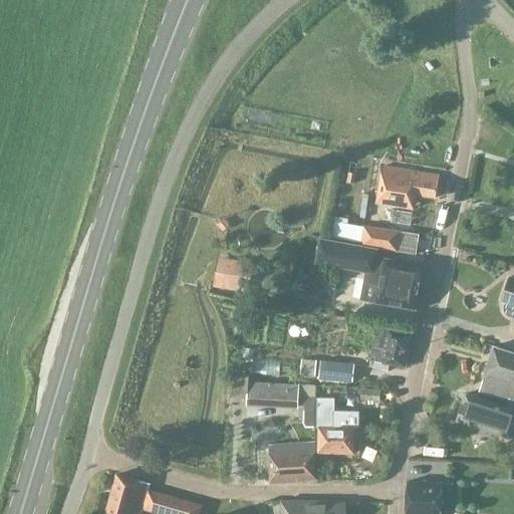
[(438,178),(409,173),(382,168),(376,204),(413,211),(416,194),(434,197),(438,178)]
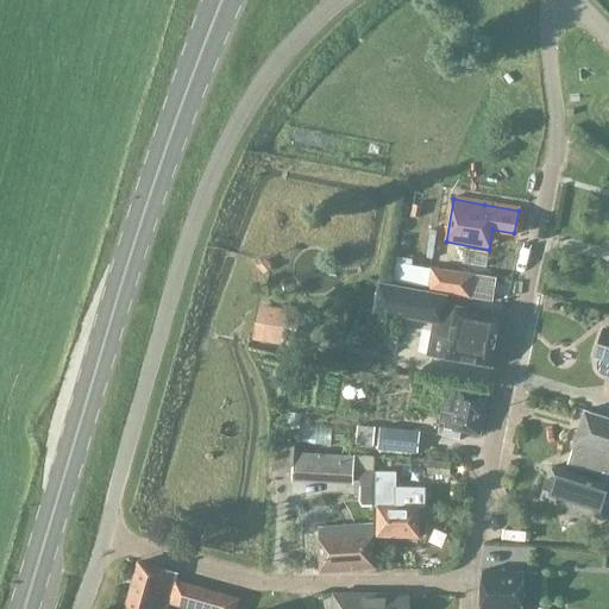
[(421,209),(410,207),(408,219),(418,221),(421,209)]
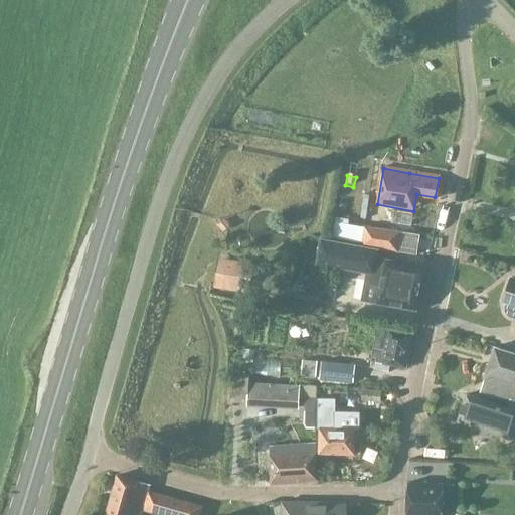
[(362,247),(416,255),(419,235),(364,227),(364,228),(348,226),(345,240),(363,243),(362,247)]
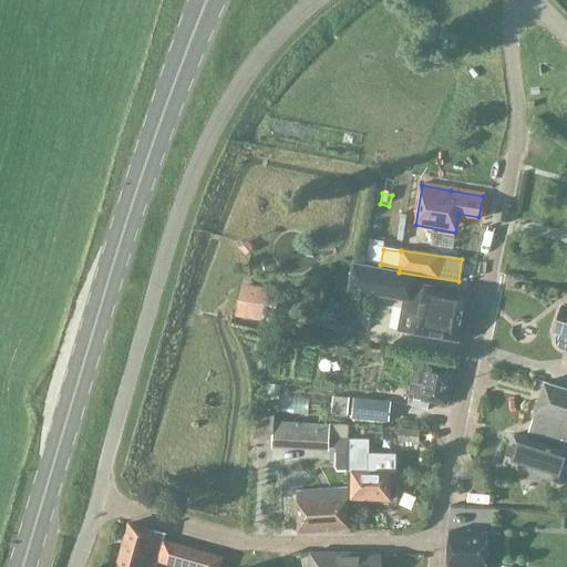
[(348,290),(409,301),(406,312),(418,315),(414,334),(457,342),(466,295),(413,285),(415,276),(353,265),(348,290)]
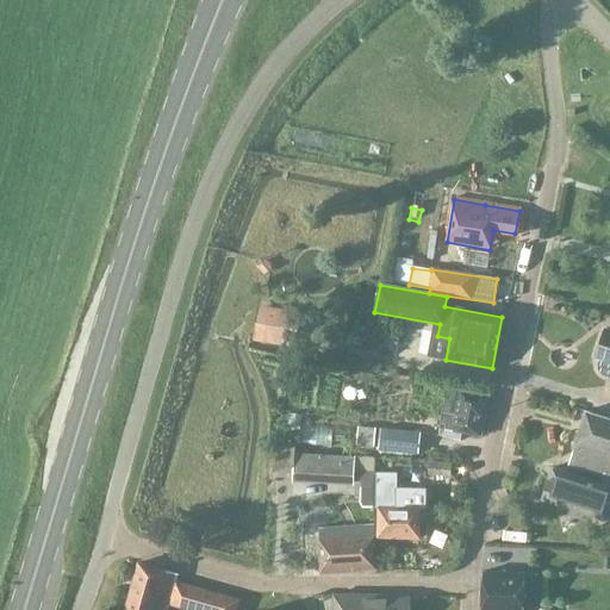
[(259,306),(253,341),(296,348),(302,312),(259,306)]
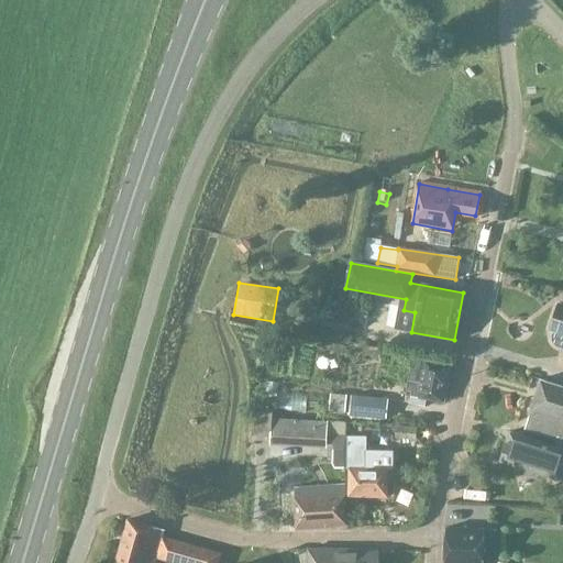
[(549,330),(552,331),(551,337),(551,342),(553,345),(558,348),(562,349),(562,305),(558,304),(549,330)]
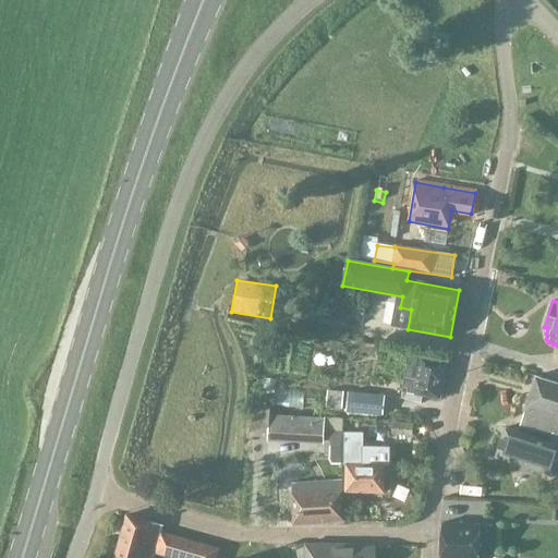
[(422,396),(439,398),(446,363),(421,359),(421,358),(409,355),(403,386),(409,387),(407,400),(421,403),(422,396)]
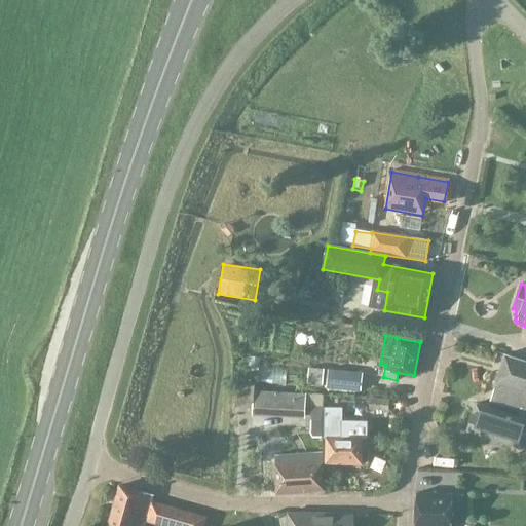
[(525,412),(525,362),(505,355),(490,401),(525,412)]
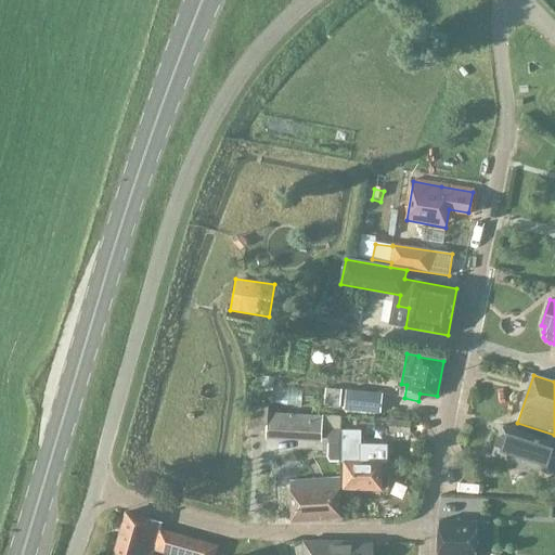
[(339,389),(323,388),(322,405),(339,407),(339,389)]
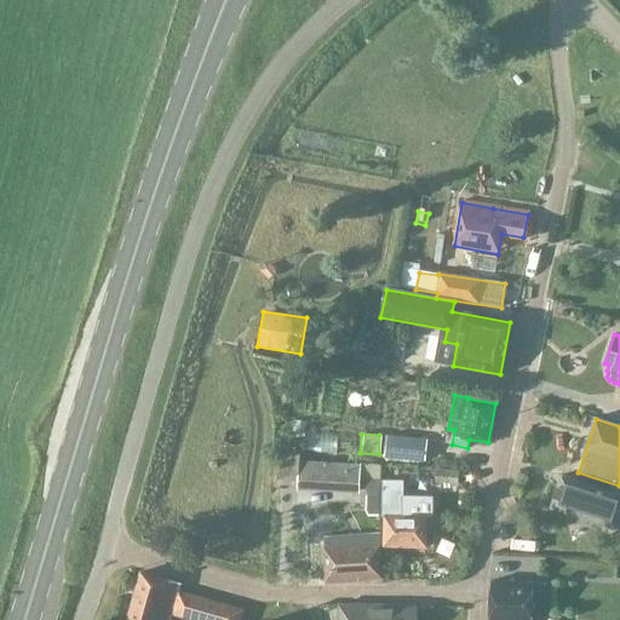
[(388,435),(386,459),(425,461),(428,438),(388,435)]
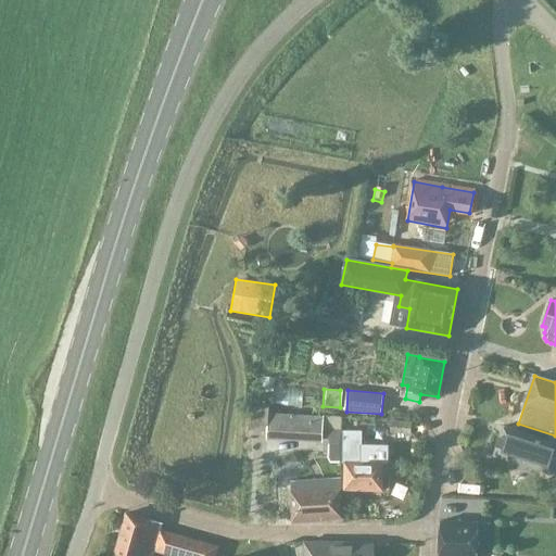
[(267,442),(323,444),(323,440),(332,441),(332,454),(342,455),(343,431),(343,416),(269,414),(269,408),(250,407),(249,436),(267,436),(267,442)]
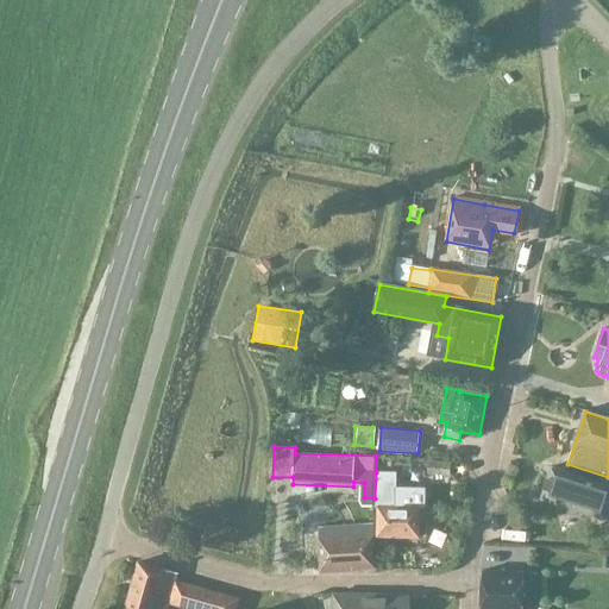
[(447,463),(426,460),(424,473),(446,476),(447,463)]
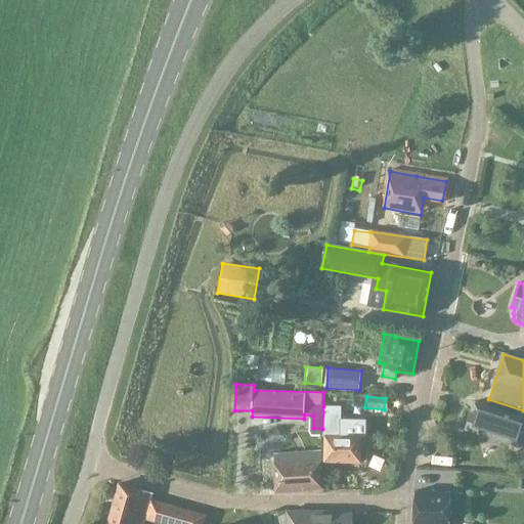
[(523,417),(475,401),(466,429),(521,446),(523,435),(523,417)]
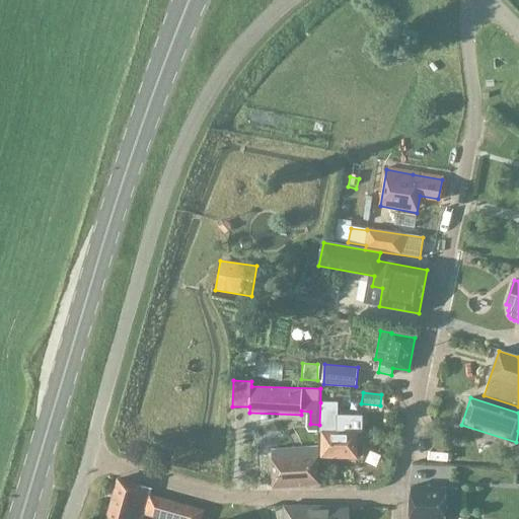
[(322,432),(322,457),(357,457),(357,432),(362,432),(362,416),(337,416),(338,402),(320,402),(319,425),(318,431),(322,432)]
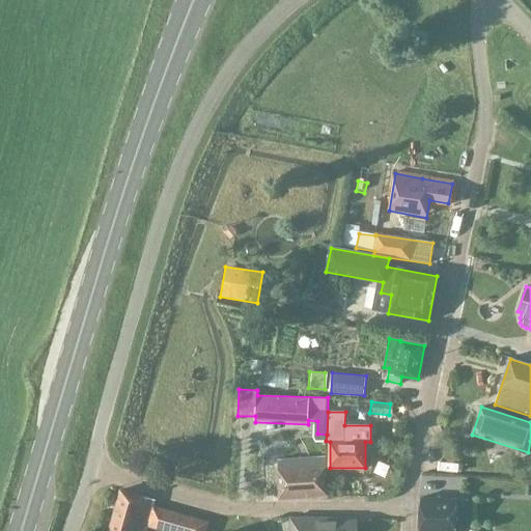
[(327,496),(326,467),(325,457),(277,459),(280,498),(327,496)]
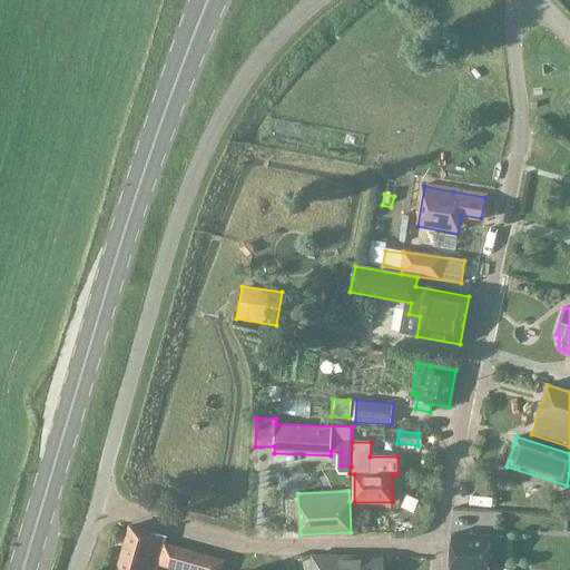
[(155,533),(129,526),(116,569),(156,569),(158,564),(177,569),(222,569),(224,562),(164,543),(166,537),(155,533)]
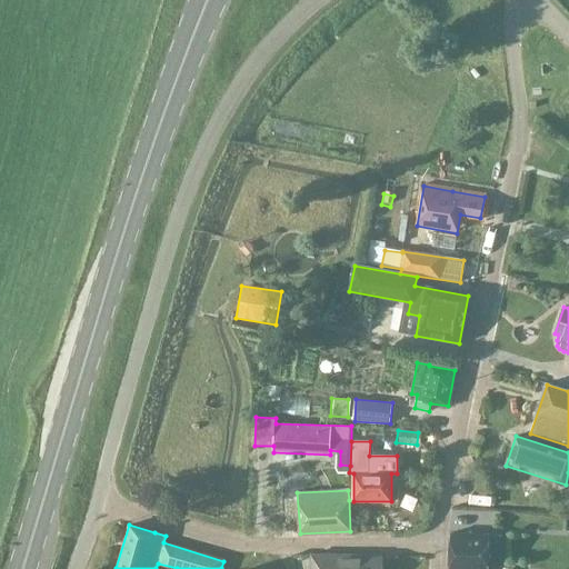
[(489,535),(486,535),(450,533),(449,568),(488,568),(489,562),(499,563),(500,536),(489,535)]
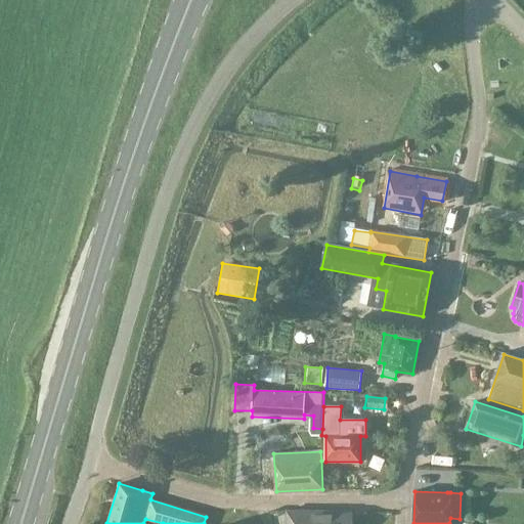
[(287,513),(286,523),(352,523),(352,516),(319,516),(319,514),(287,513)]
